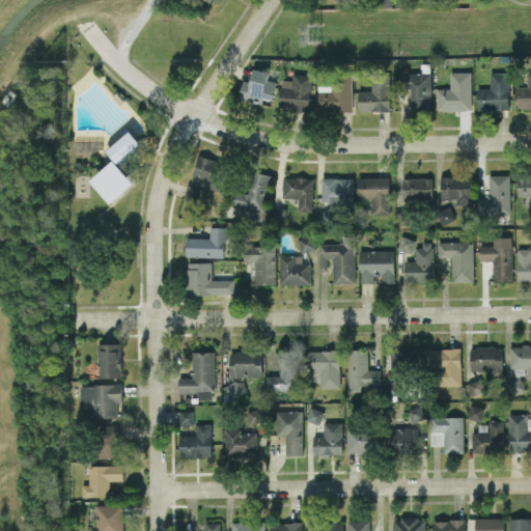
[(270,72),(254,67),(251,81),(244,79),(239,96),(271,105),(277,81),(268,79),(270,72)]
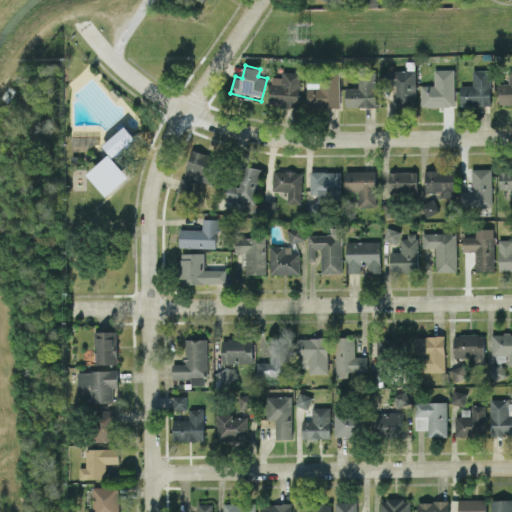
[(385,70),(386,85),(395,85),(396,107),(416,106),(415,69),(385,70)]
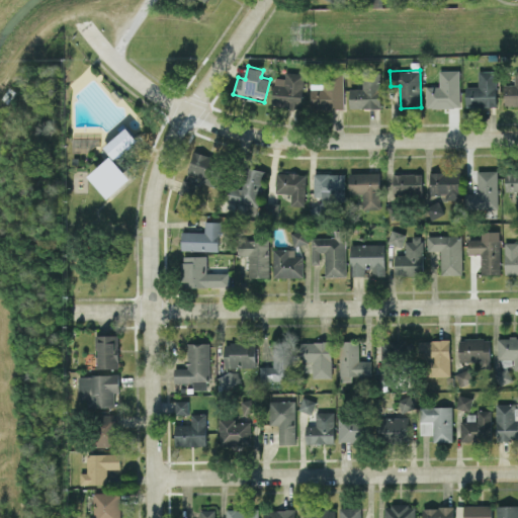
[(458,70),(438,70),(439,86),(426,86),(426,108),(459,106),(458,70)]
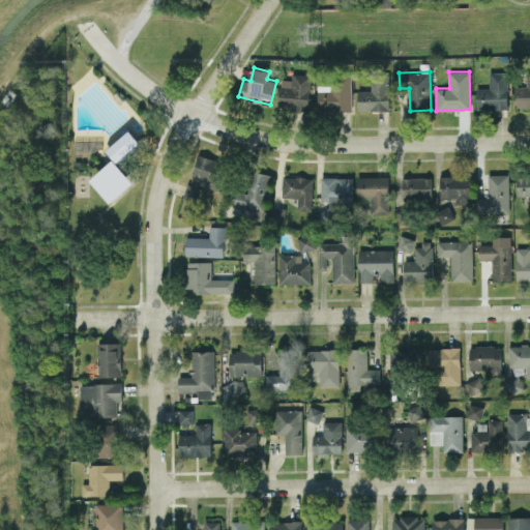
[(507,109),(507,71),(489,71),(489,88),(476,88),(475,108),(507,109)]
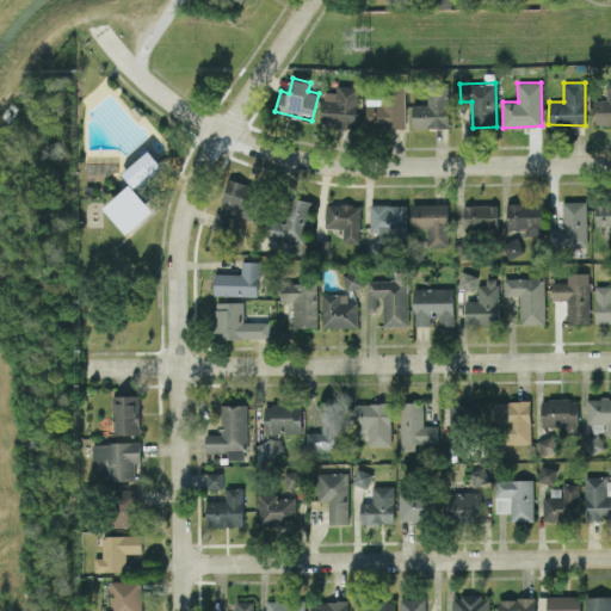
[(594,99),(594,124),(610,124),(610,82),(608,82),(608,99),(594,99)]
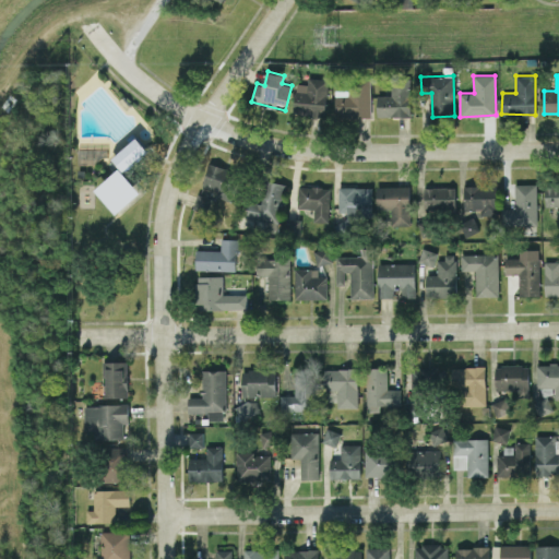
[(297,83),(294,114),(324,117),(329,79),(308,76),(308,84),(297,83)]
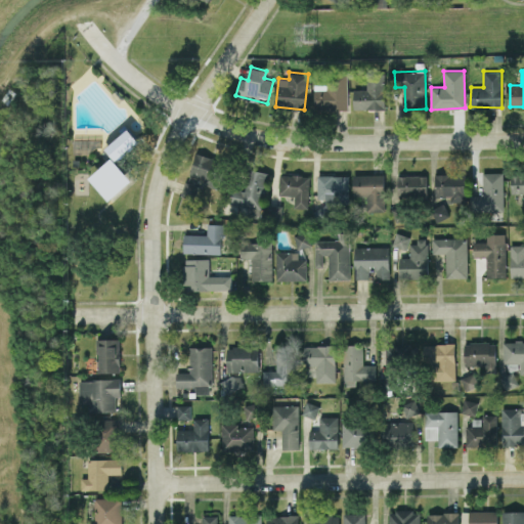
[(354,110),(385,108),(384,72),(366,73),(367,89),(354,89),(354,110)]
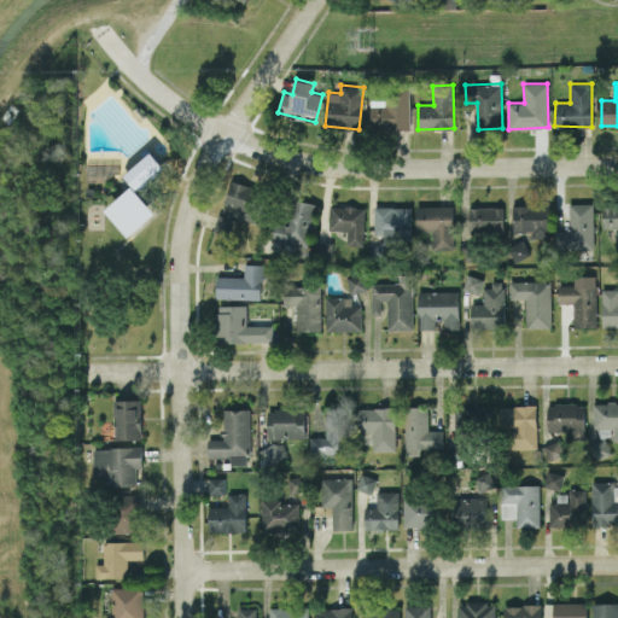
[(410,129),(409,88),(390,89),(390,99),(369,99),(371,130),(410,129)]
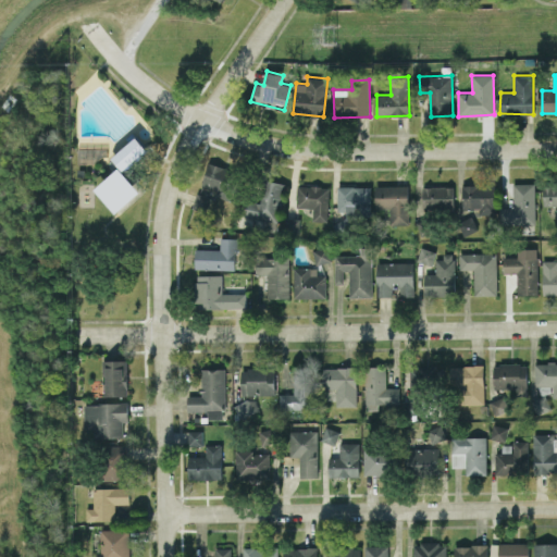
[(126,170),(152,151),(140,135),(114,153),(126,170)]
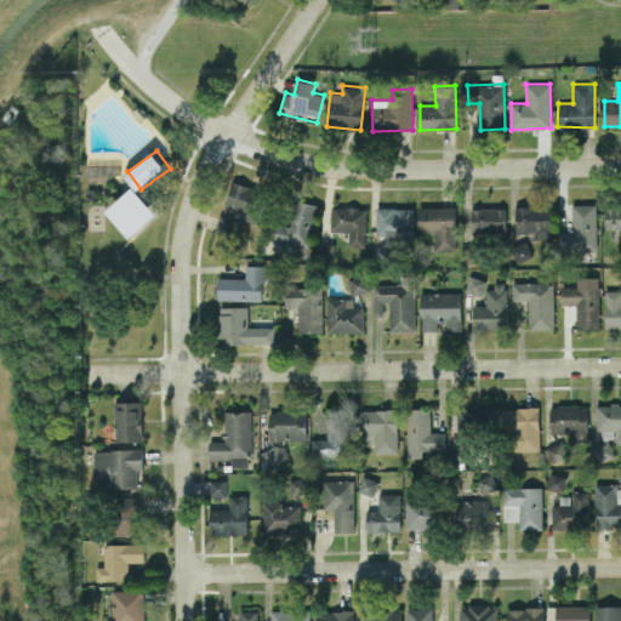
[(226,208),(241,211),(240,220),(258,223),(265,189),(229,182),(226,208)]
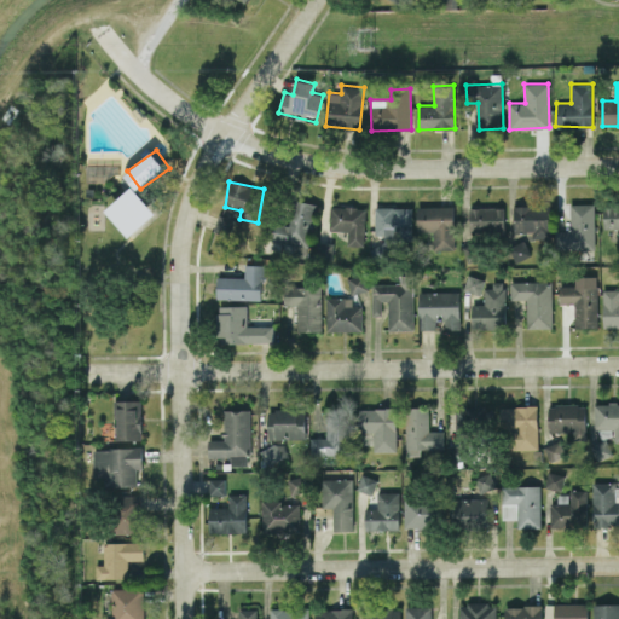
[(129,237),(158,215),(137,187),(108,210),(129,237)]
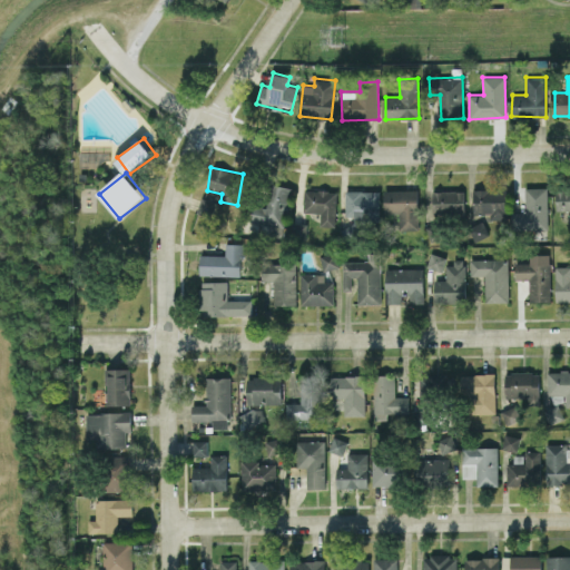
[(269,184),(266,205),(254,203),(251,222),(284,228),(292,187),(269,184)]
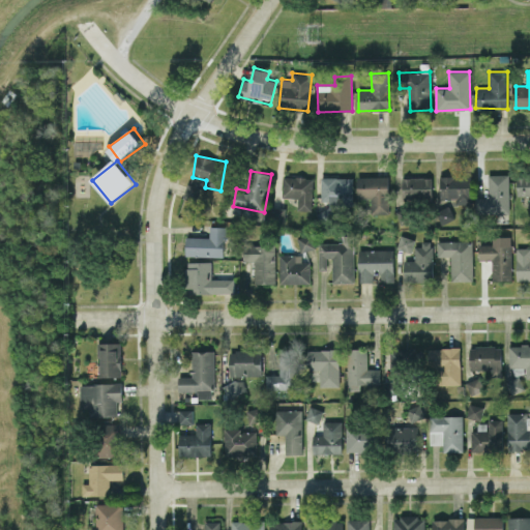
[(509,174),(489,174),(488,198),(475,197),(475,212),(508,213),(509,174)]
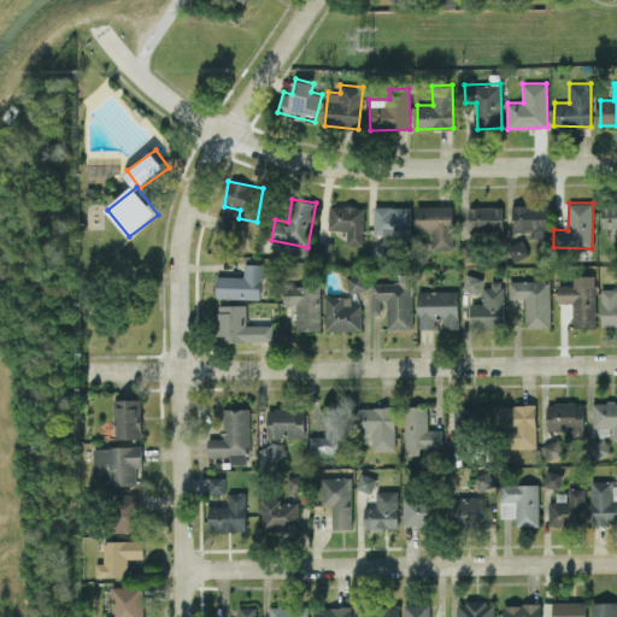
[(530,238),(550,236),(548,204),(511,205),(512,230),(530,230),(530,238)]
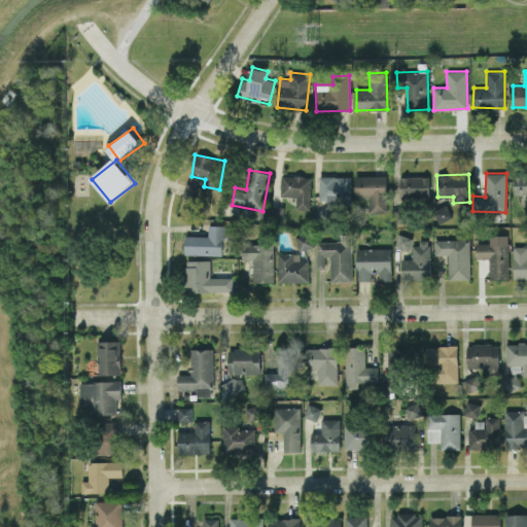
[(526,174),(514,174),(515,195),(526,195),(526,174)]
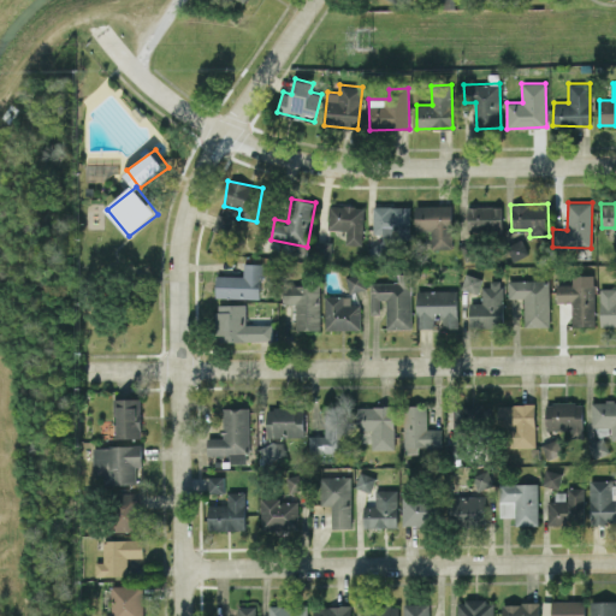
[(362,244),(363,206),(329,205),(329,230),(345,230),(345,243),(362,244)]
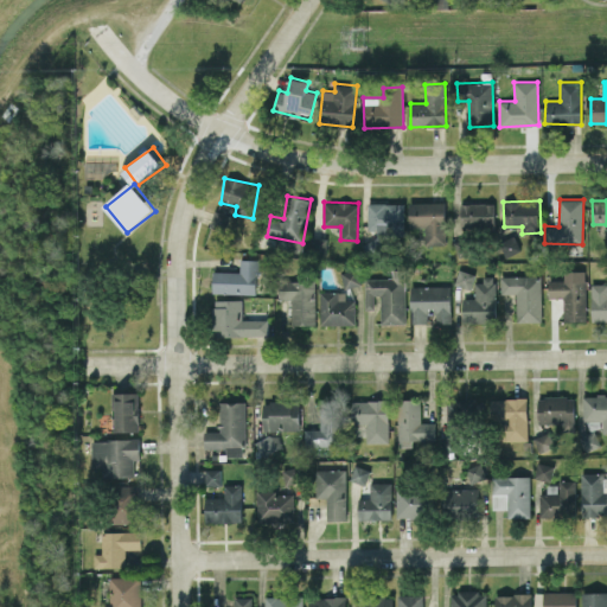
[(368,231),(404,232),(406,203),(368,202),(368,231)]
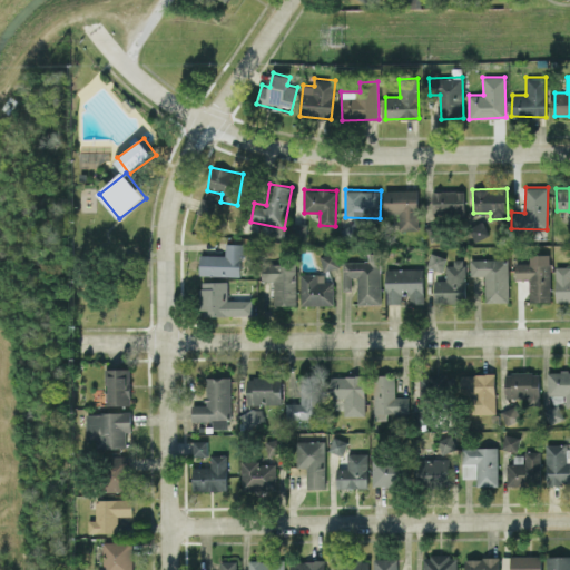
[(418,189),(384,189),(385,214),(399,214),(399,229),(419,229),(418,189)]
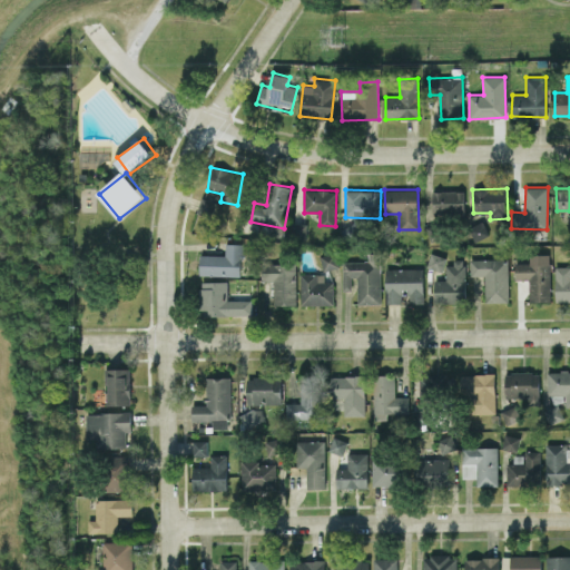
[(464,190),(433,190),(432,213),(464,214),(464,190)]
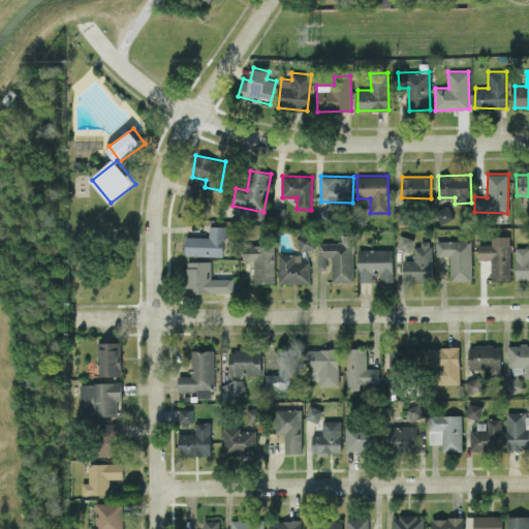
[(196,203),(203,188),(188,182),(182,196),(196,203)]
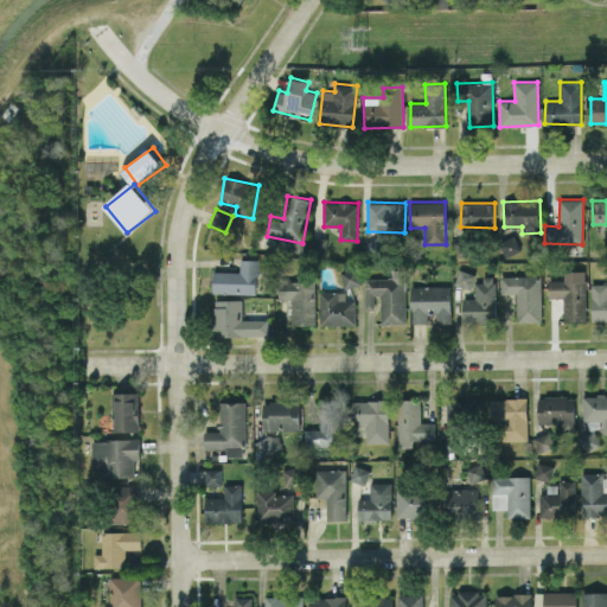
[(519,249),(513,235),(499,242),(506,255),(519,249)]
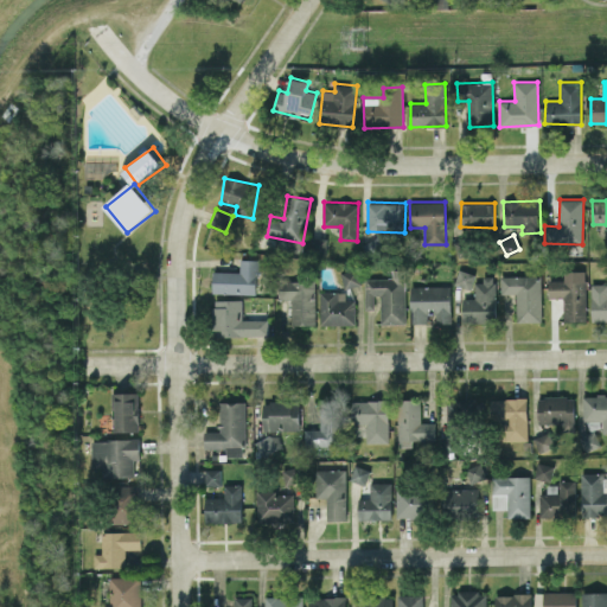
[(369,256),(383,250),(377,237),(364,243),(369,256)]
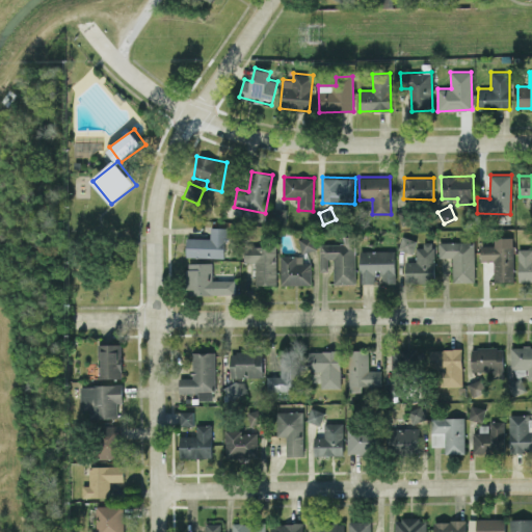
[(225,228),(210,227),(210,238),(187,237),(186,257),(225,257),(225,228)]
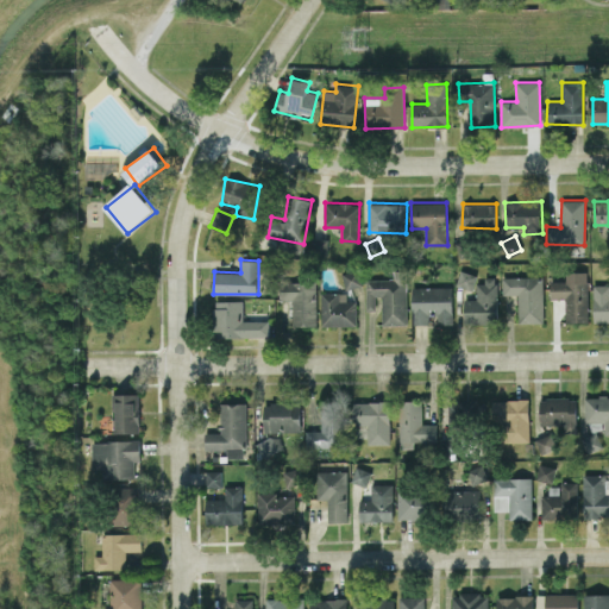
[(362,286),(360,270),(343,272),(345,288),(362,286)]
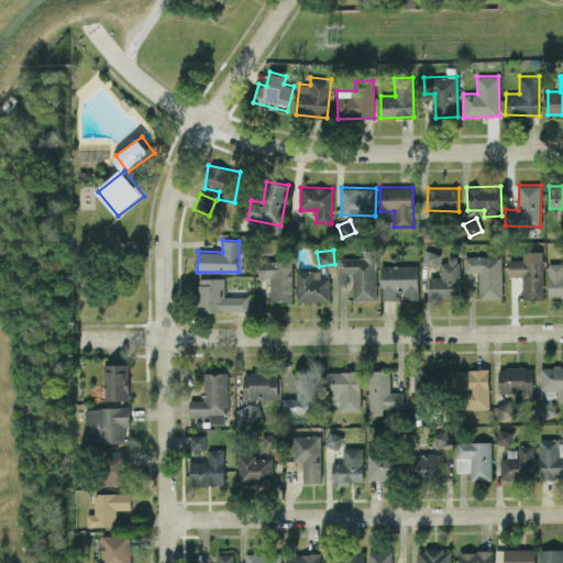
[(376,299),(374,250),(364,250),(364,257),(338,257),(339,287),(348,286),(348,275),(352,274),(353,300),(376,299)]
